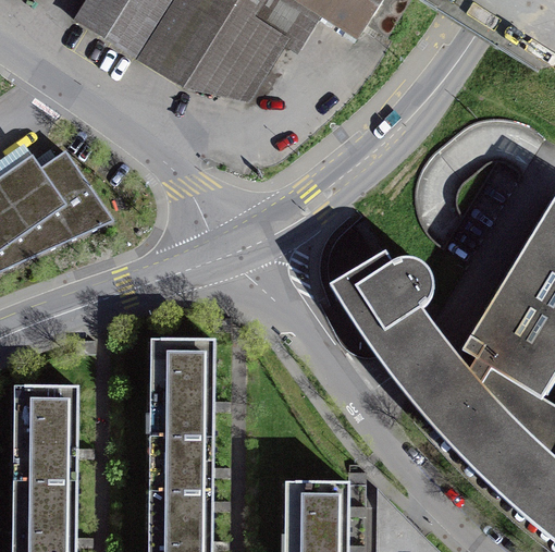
[(86,0),(71,25),(133,64),(172,0),(202,0),(208,3),(210,0),(272,0),(348,47),(365,21),(377,0),(86,0)]
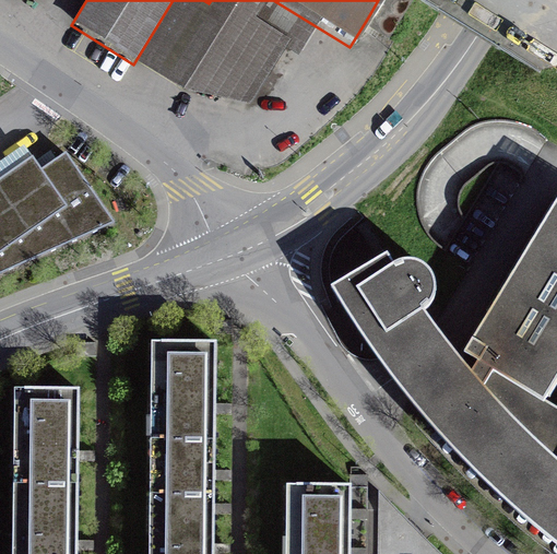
[(173,0),(133,65),(180,91),(252,107),(289,43),(255,22),(265,0),(211,0),(209,3),(203,0),(173,0)]
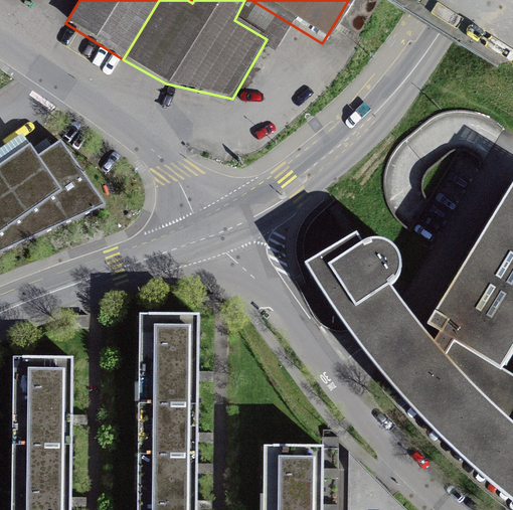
[(348,0),(337,19),(357,31),(375,0),(348,0)]
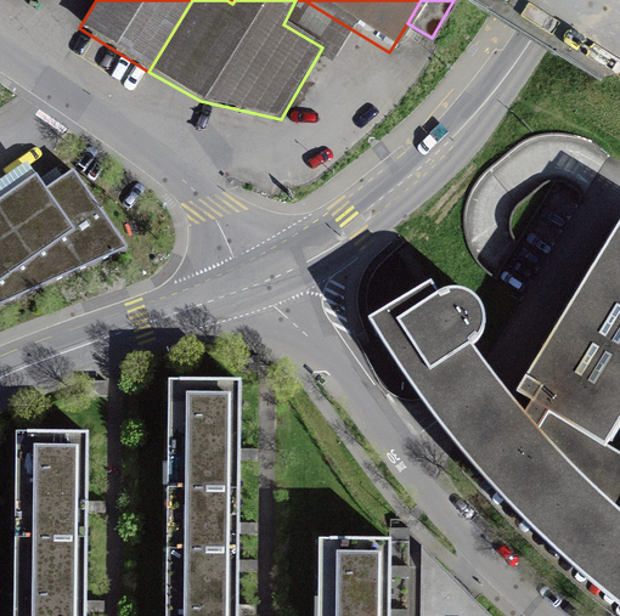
[(0,303),(122,247),(71,171),(43,191),(31,174),(0,196),(0,303)]
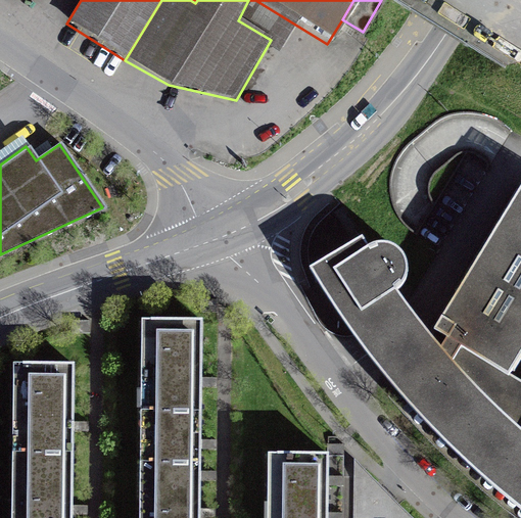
[(520,340),(520,182),(428,332),(380,369),(411,406),(441,437),(472,466),(520,389),(520,381),(503,369),(520,340)]
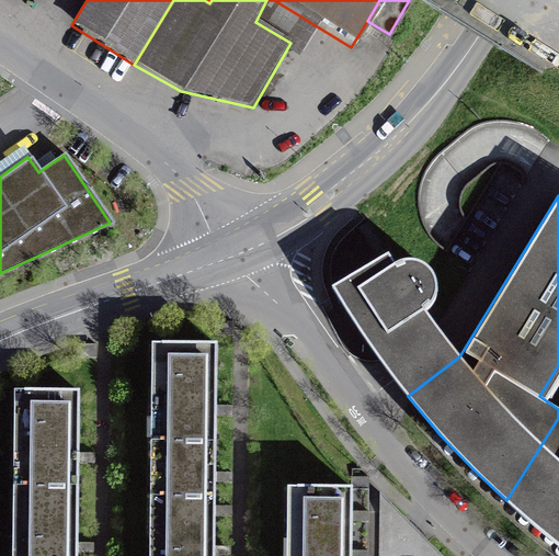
[(392,376),(408,396),(459,356),(444,335),(423,308),(429,303),(432,297),(434,291),(435,284),(434,278),(432,271),(428,265),(422,261),(414,258),(408,258),(400,259),(394,261),(387,251),(330,284),(363,337),(392,376)]
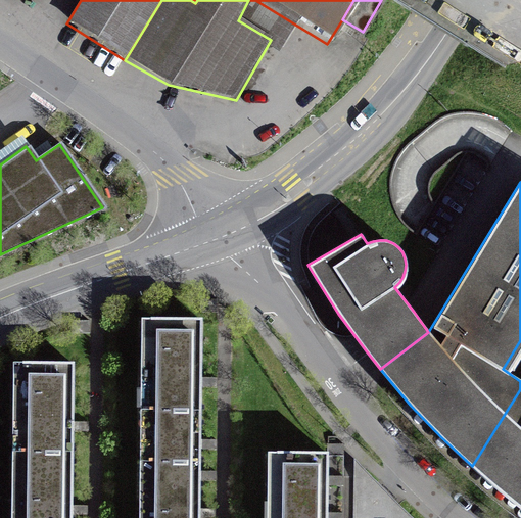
[(147,394),(199,394),(199,317),(148,316),(147,394)]
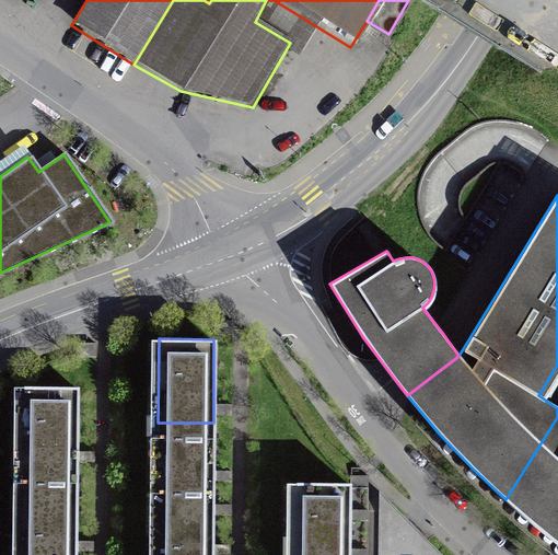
[(21,386),(21,481),(76,481),(76,386),(21,386)]
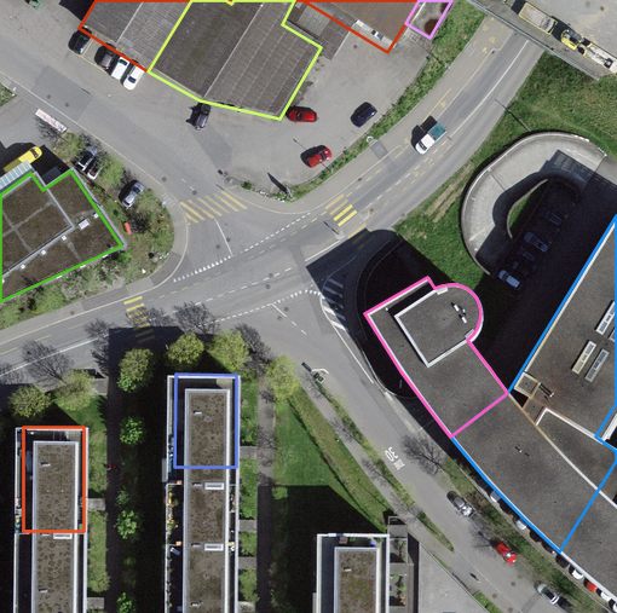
[(616,461),(559,551),(616,600),(616,461)]
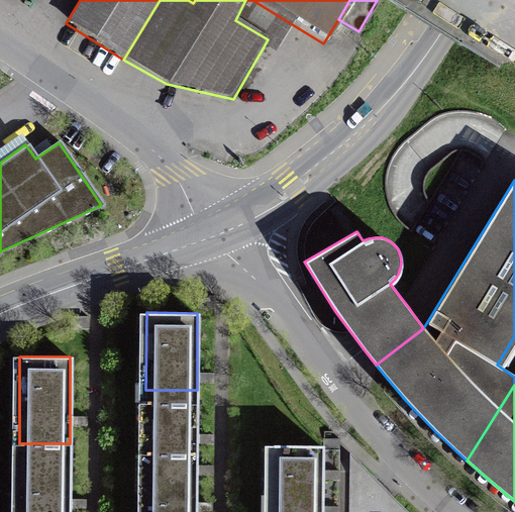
[(145,452),(196,452),(197,390),(145,390),(145,452)]
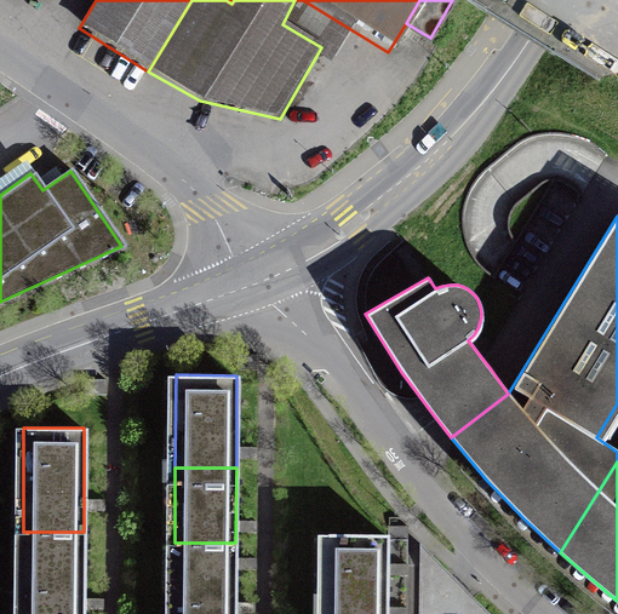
[(23,532),(22,613),(84,613),(84,532),(23,532)]
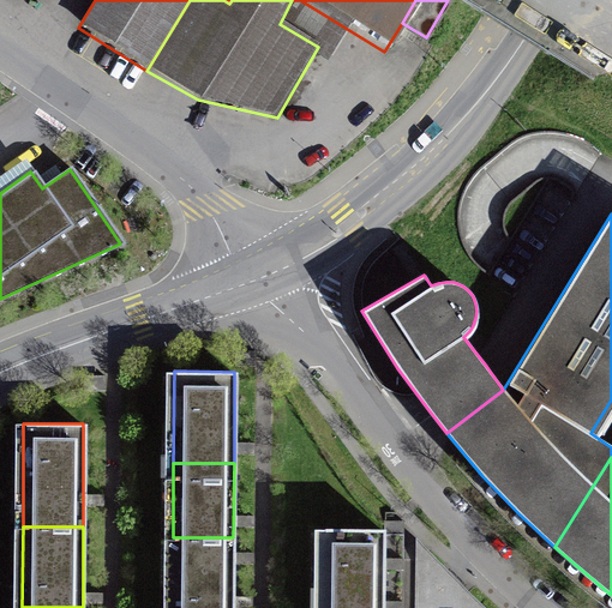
[(321,593),(383,591),(382,528),(321,528),(321,593)]
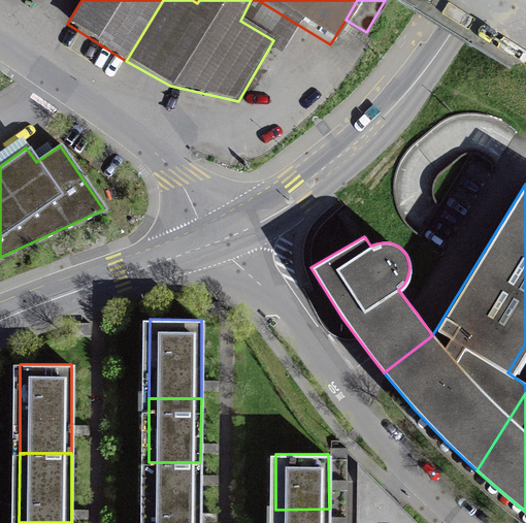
[(200,462),(149,462),(148,497),(199,497),(200,462)]
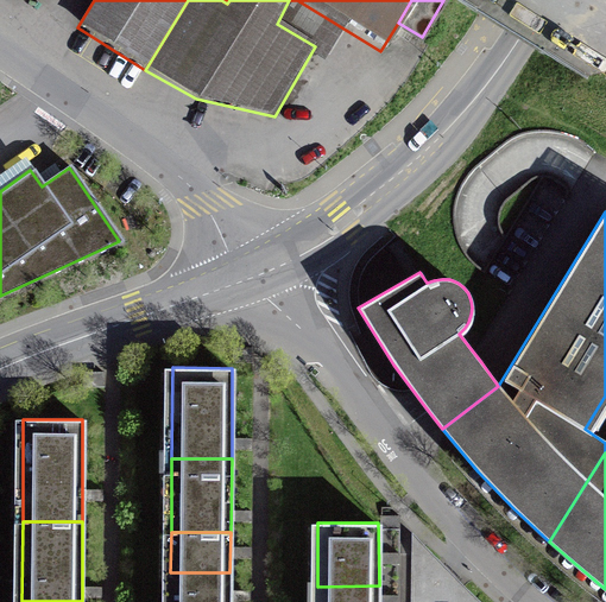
[(229,601),(229,572),(170,572),(169,601),(229,601)]
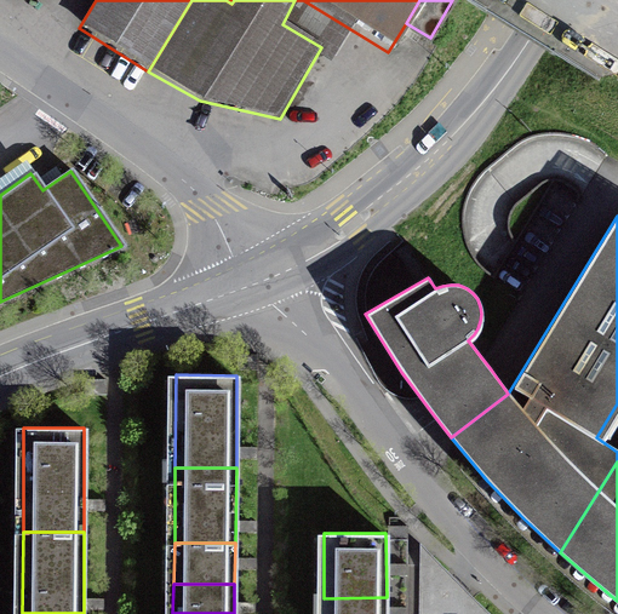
[(387,613),(387,597),(324,598),(324,613),(387,613)]
